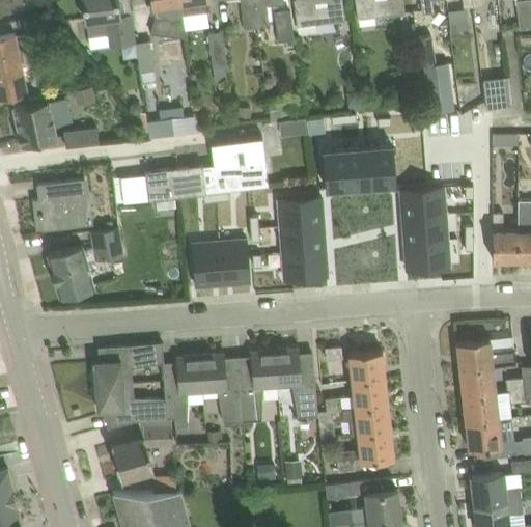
[(82,0),(88,38),(107,35),(109,48),(135,45),(130,16),(118,17),(116,0),(82,0)]
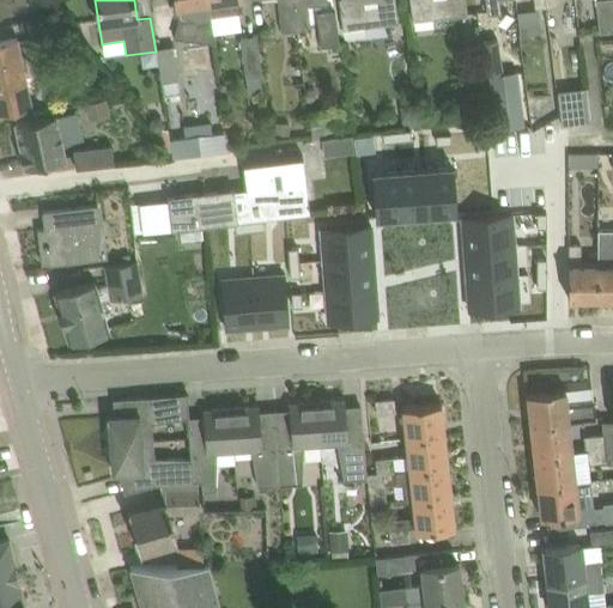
[(174,0),(177,16),(177,24),(173,40),(213,46),(211,20),(207,0),(174,0)]
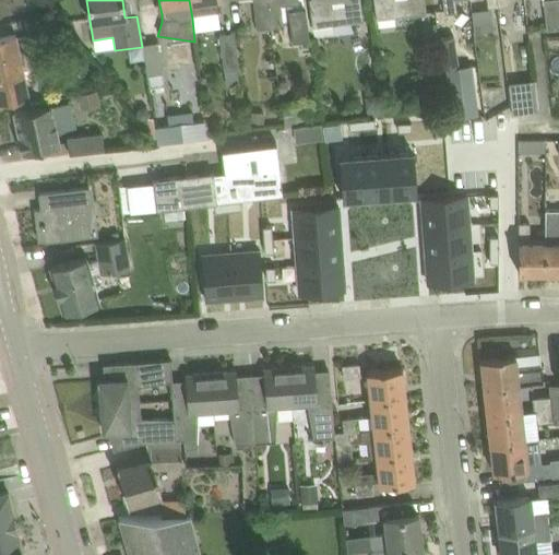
[(222,13),(219,0),(189,0),(192,19),(223,14),(222,13)]
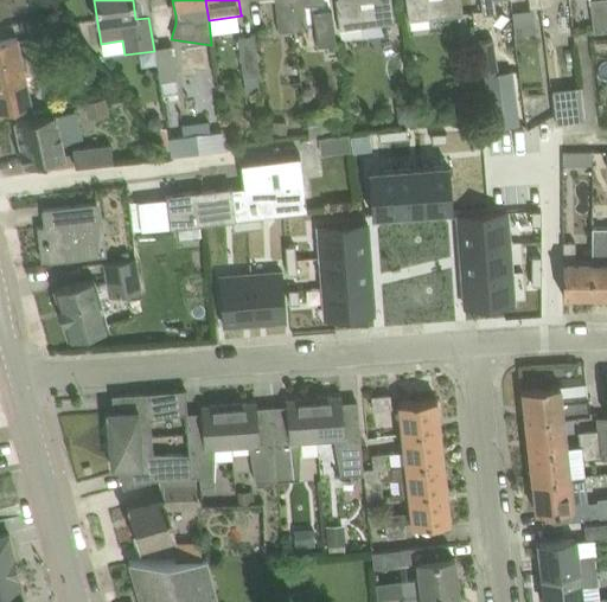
[(274,0),(278,34),(294,33),(289,0),(274,0)]
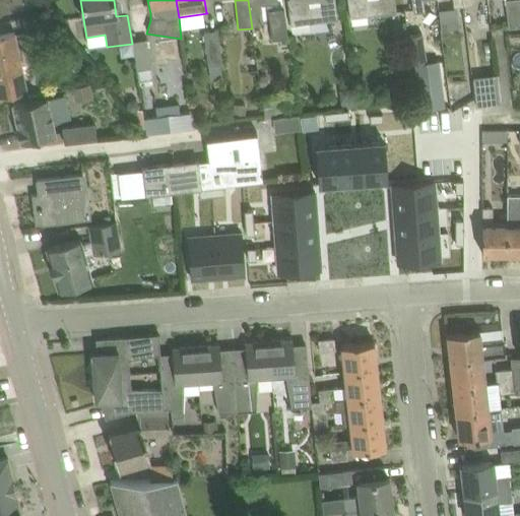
[(248,0),(252,28),(263,26),(259,0),(248,0)]
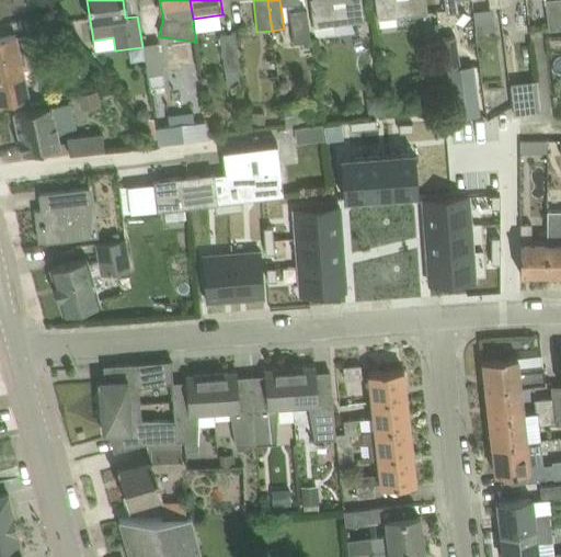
[(313,0),(315,2),(310,3),(313,30),(333,27),(333,26),(363,23),(359,0),(313,0)]
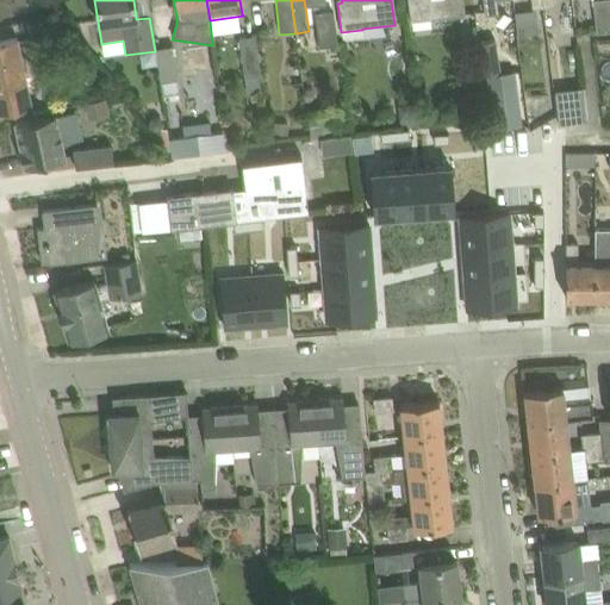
[(408,0),(411,24),(464,17),(461,0),(408,0)]
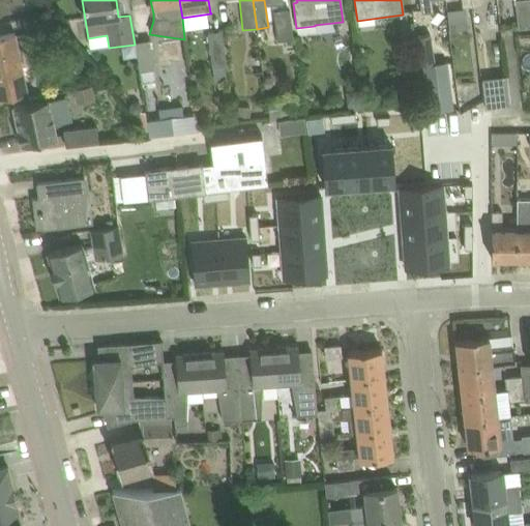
[(419,0),(421,15),(433,13),(431,1),(440,0),(419,0)]
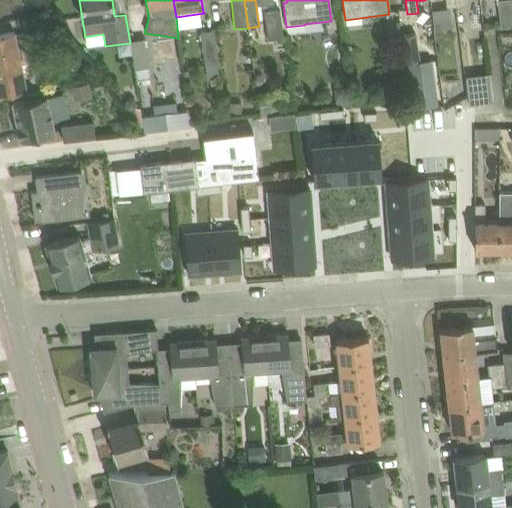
[(444,0),(446,9),(456,8),(454,0),(444,0)]
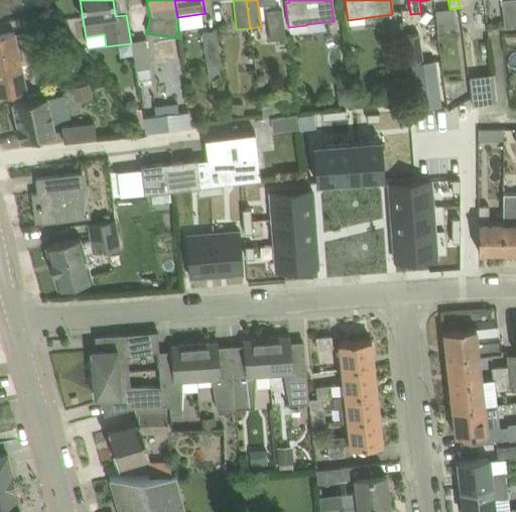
[(515,0),(501,3),(505,30),(515,28),(515,0)]
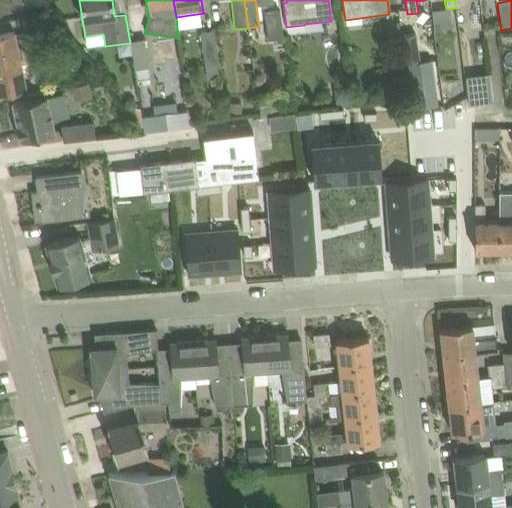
[(447,9),(431,11),(433,31),(449,29),(447,9)]
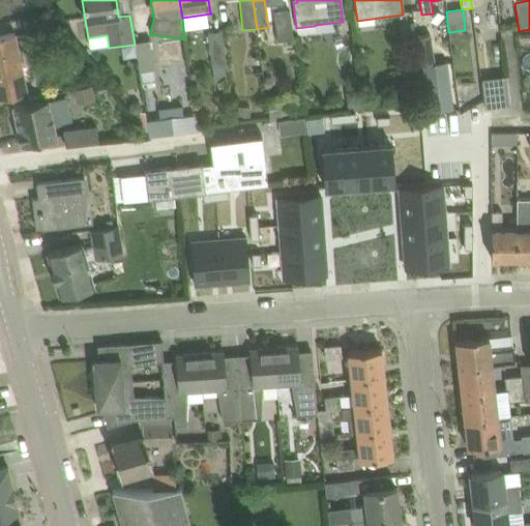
[(273,13),(276,42),(293,40),(289,11),(273,13)]
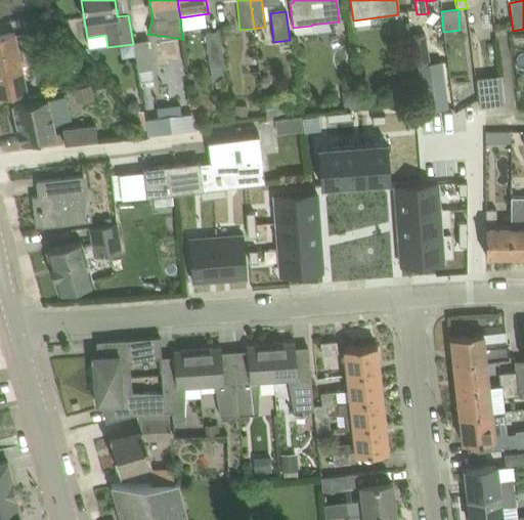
[(205,34),(210,69),(223,67),(219,33),(205,34)]
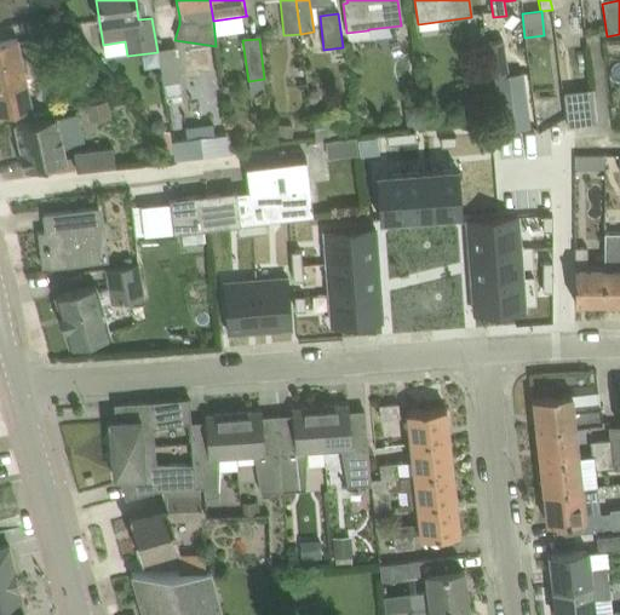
[(0,119),(33,111),(17,42),(0,45),(0,119)]
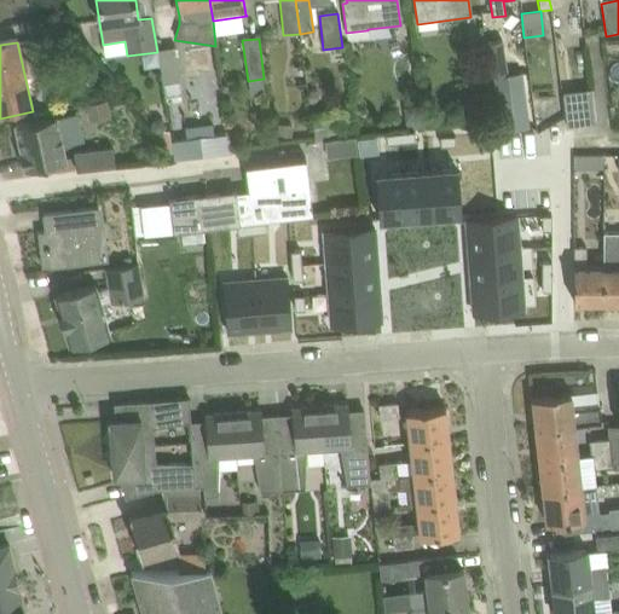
[(508,76),(503,42),(484,45),(489,80),(490,79),(504,76),(508,76)]
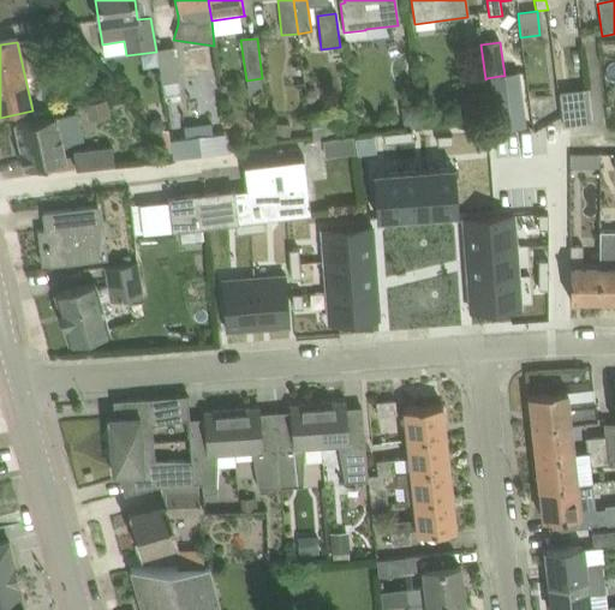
[(181,107),(178,83),(175,66),(173,49),(156,52),(165,109),(181,107)]
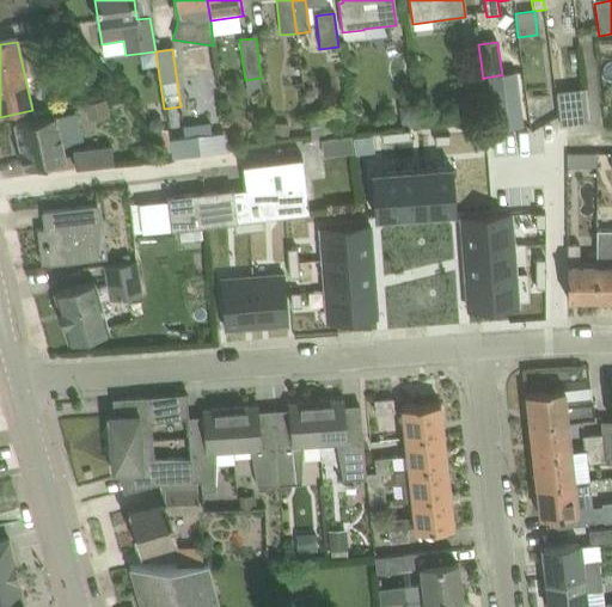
[(497,132),(522,128),(515,77),(490,80),(497,132)]
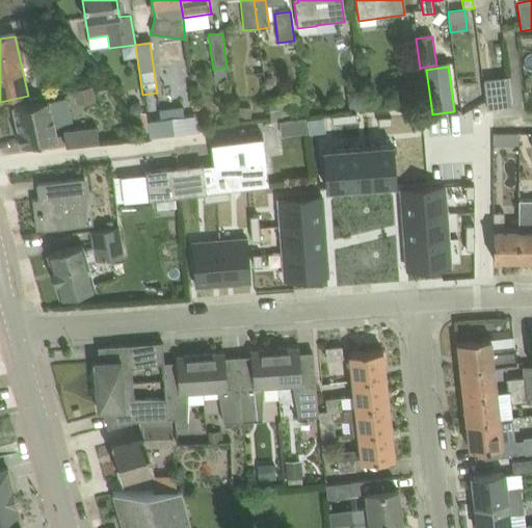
[(506,77),(481,78),(482,108),(507,107),(506,77)]
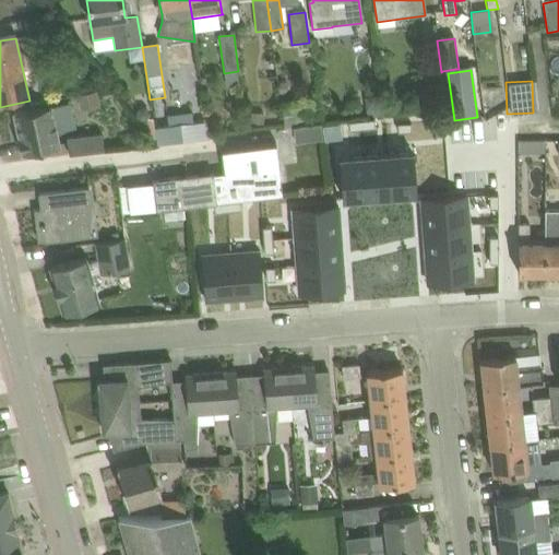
[(421,95),(432,111),(447,103),(436,86),(421,95)]
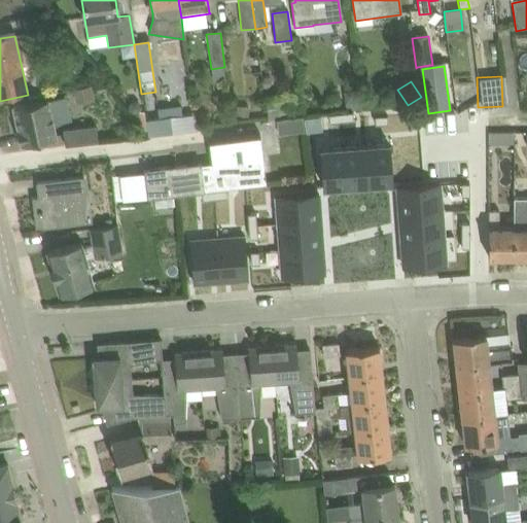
[(72,92),(76,106),(94,101),(91,86),(72,92)]
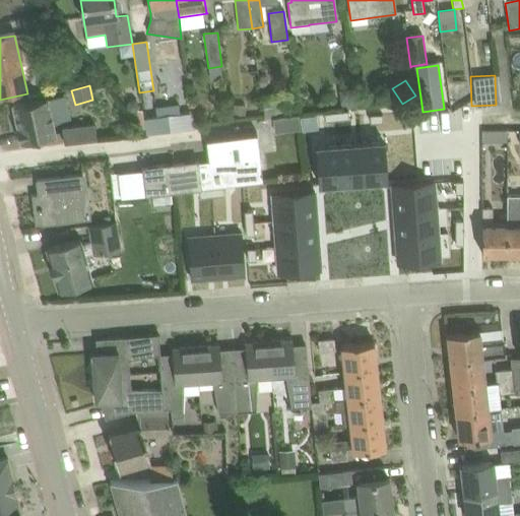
[(338,92),(342,112),(358,110),(353,90),(338,92)]
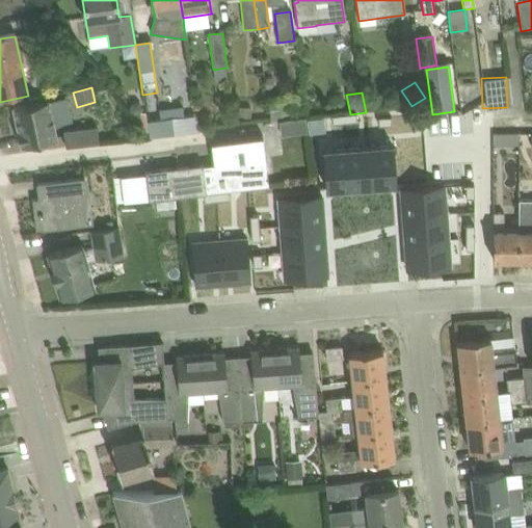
[(57,140),(52,121),(49,103),(14,110),(22,148),(57,140)]
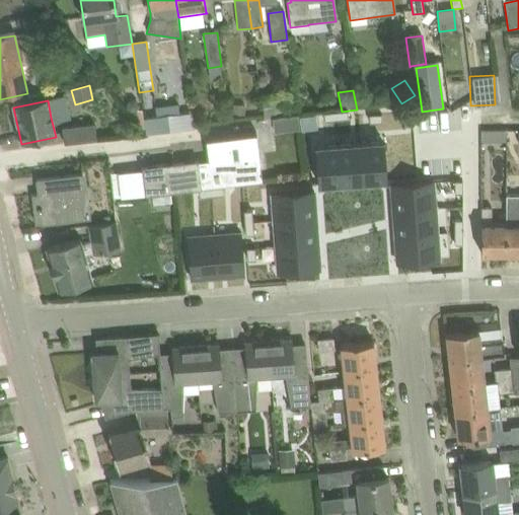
[(135,102),(129,102),(126,109),(130,115),(137,114),(137,113),(139,107),(135,102)]
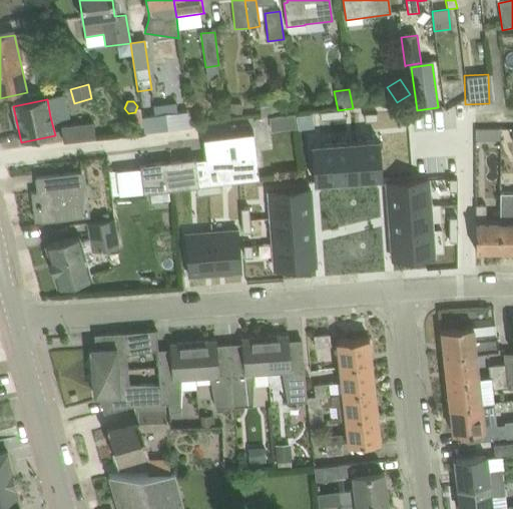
[(259,103),(261,117),(262,120),(274,118),(271,101),(259,103)]
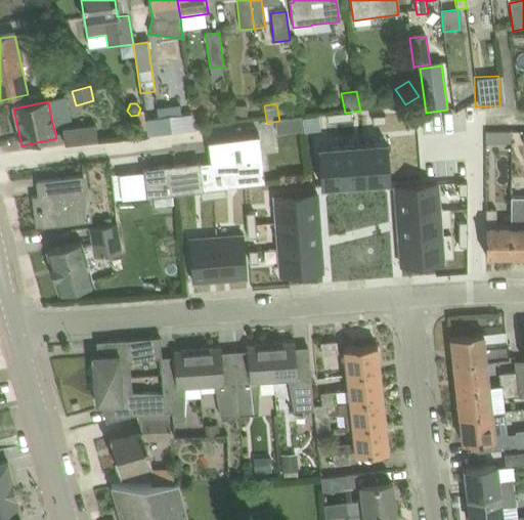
[(233,117),(247,119),(248,109),(235,106),(233,117)]
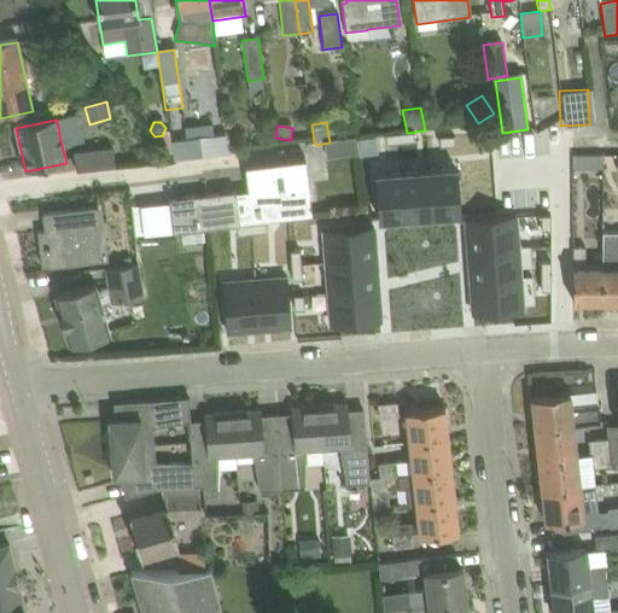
[(231,156),(228,136),(214,139),(214,136),(213,127),(186,130),(187,140),(187,142),(172,144),(175,163),(231,156)]
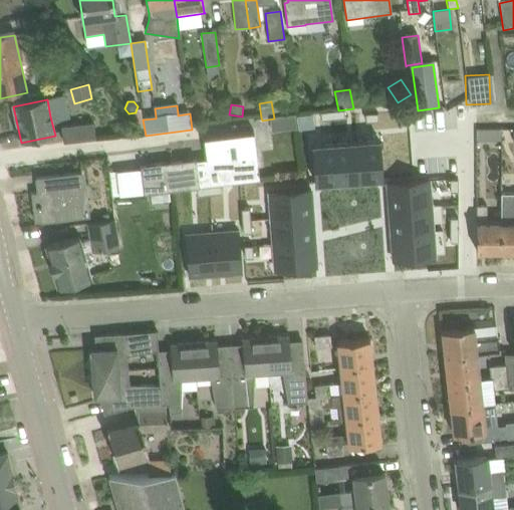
[(409,115),(408,107),(396,109),(397,117),(409,115)]
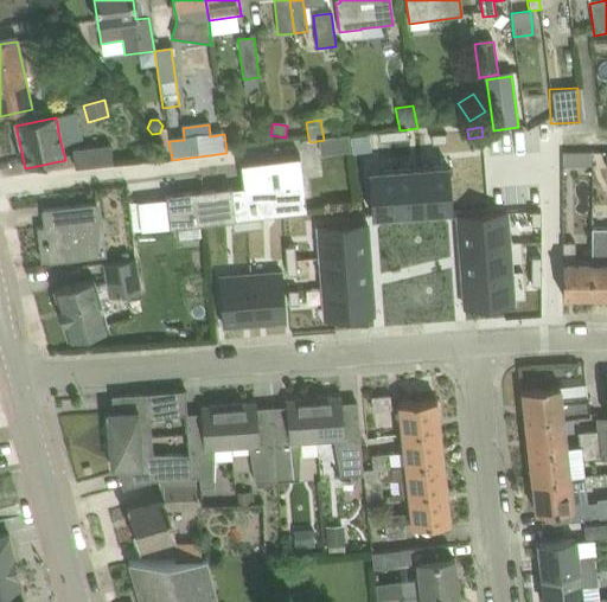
[(407,130),(393,132),(394,141),(408,140),(407,130)]
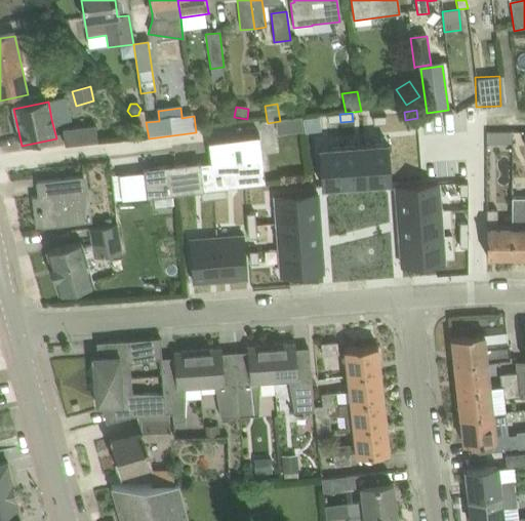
[(328,124),(340,122),(339,114),(327,116),(328,124)]
